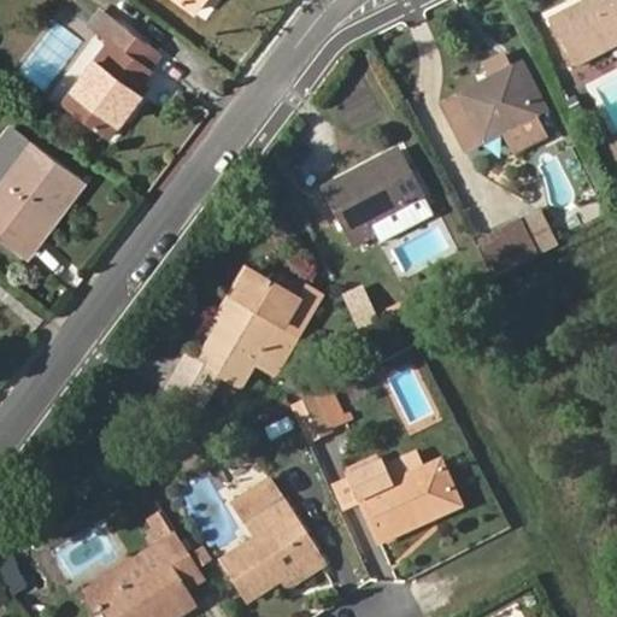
[(182,0),(197,10),(204,0),(182,0)]
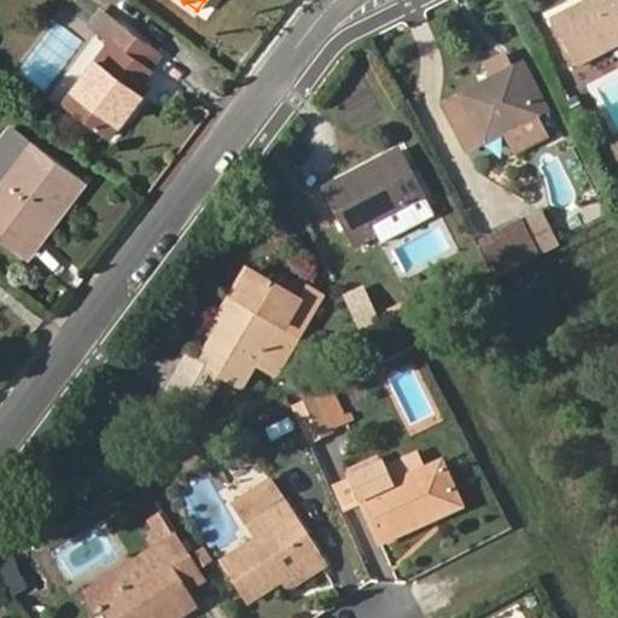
[(617,0),(582,0),(549,16),(575,65),(617,44),(617,0)]
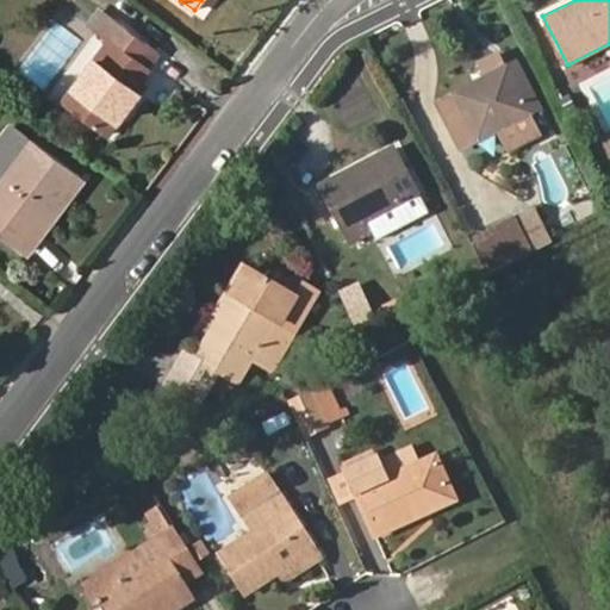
[(89,35),(103,45),(62,98),(107,134),(147,83),(138,76),(159,51),(107,12),(89,35)]
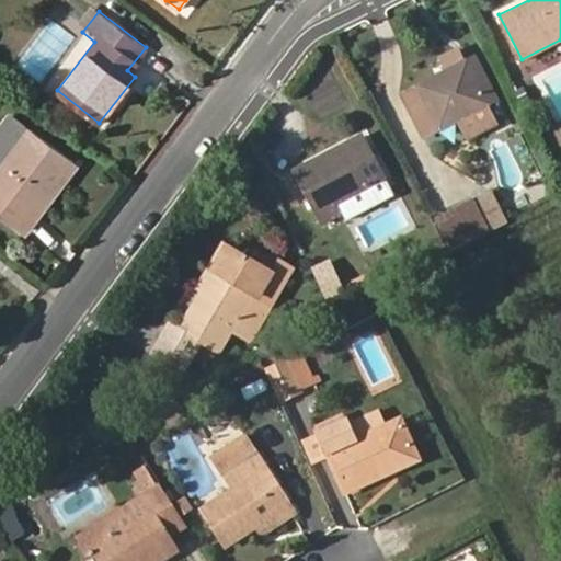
[(560,39),(522,59),(528,73),(560,57),(560,39)]
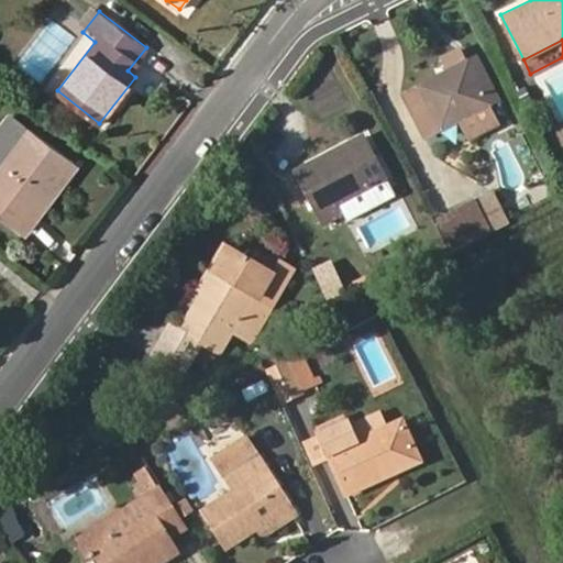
[(492,105),(501,99),(477,56),(470,61),(492,105)]
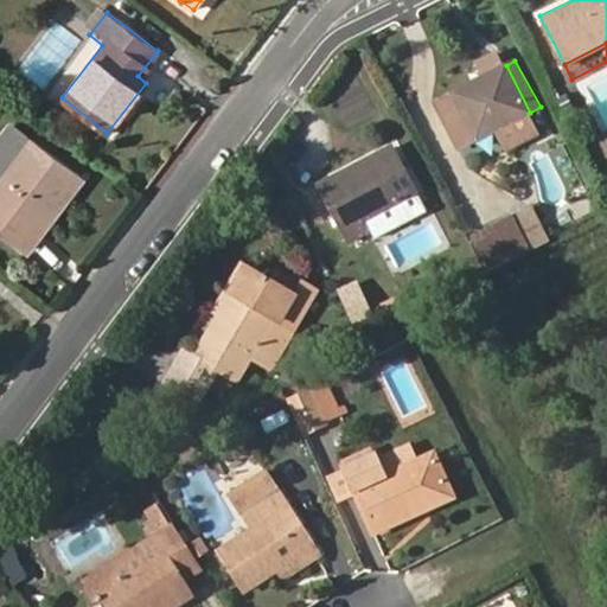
[(530,113),(506,65),(435,102),(459,147),(493,129),(530,113)]
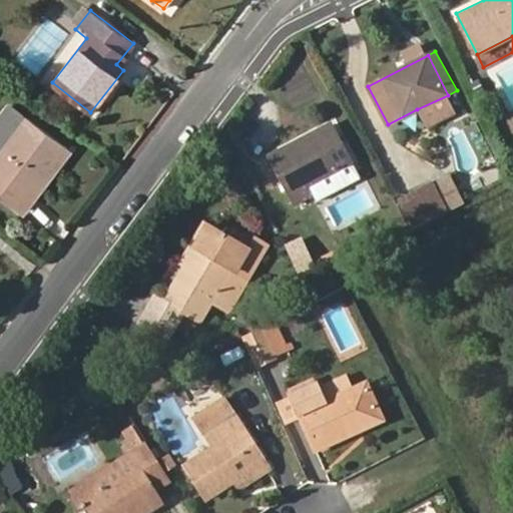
[(428,129),(458,113),(448,95),(417,109),(428,129)]
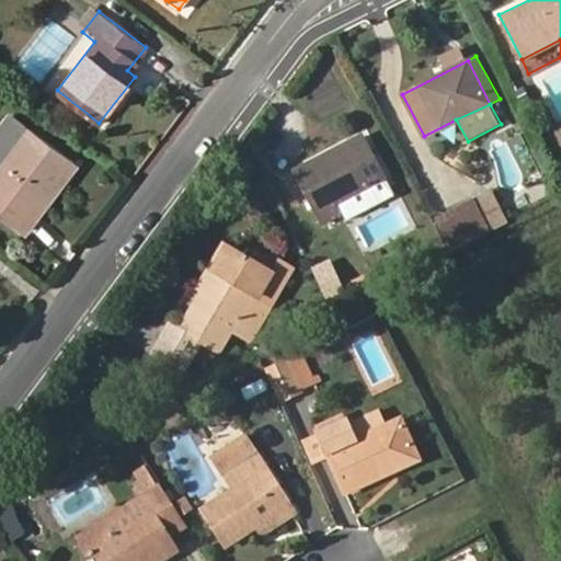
[(0,207),(24,228),(73,161),(27,125),(0,163),(0,207)]
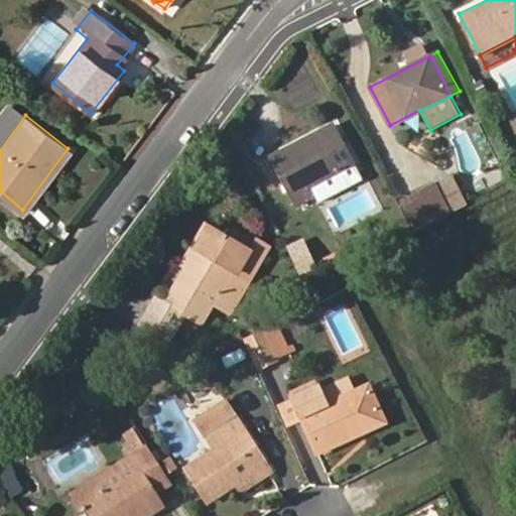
[(337,122),(269,156),(294,208),(316,198),(311,186),(358,162),(337,122)]
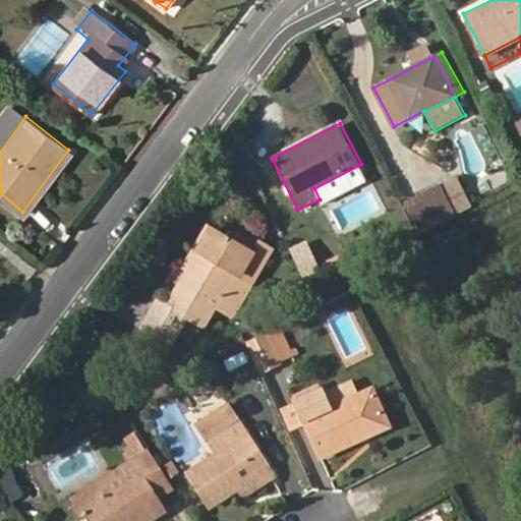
[(453,166),(438,175),(456,210),(472,201),(453,166)]
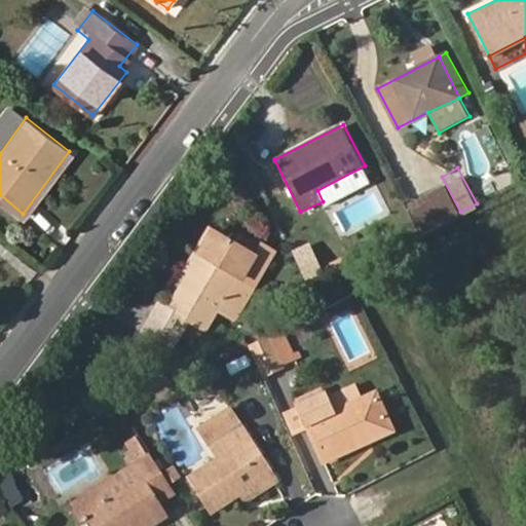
[(442,177),(406,195),(424,231),(460,212),(442,177)]
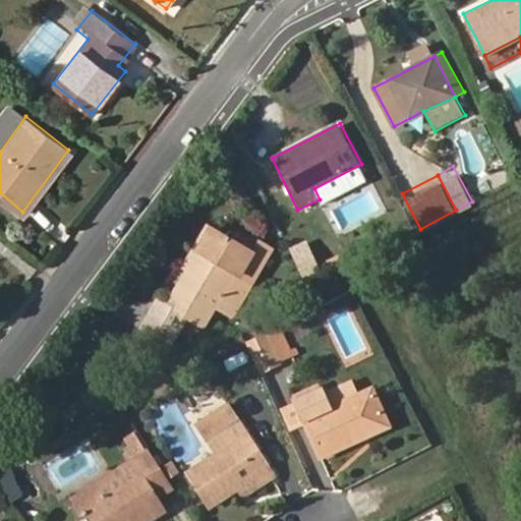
[(166,300),(160,296),(139,328),(168,346),(187,320),(204,329),(220,299),(239,310),(256,284),(241,275),(256,248),(210,218),(190,244),(206,253),(188,282),(180,276),(166,300)]
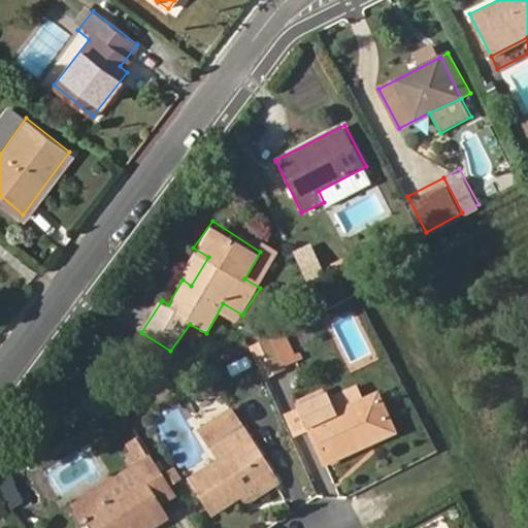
[(193,248),(177,275),(183,279),(191,286),(208,257),(193,248)]
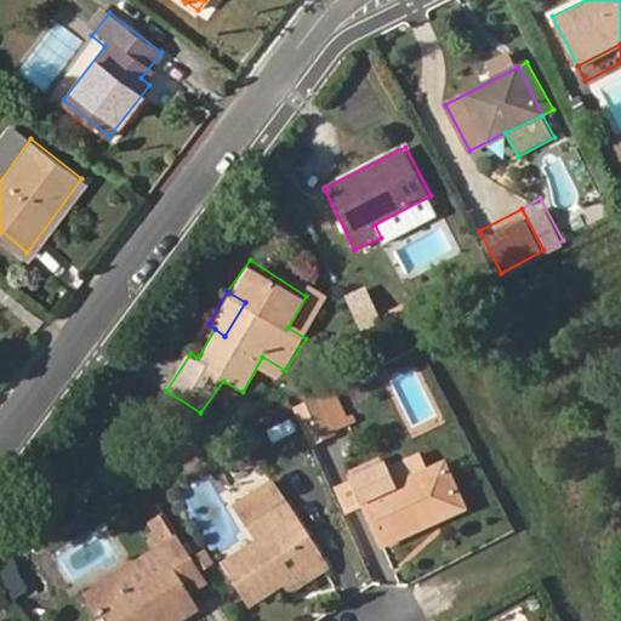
[(330,417),(312,381),(289,393),(305,431),(330,417)]
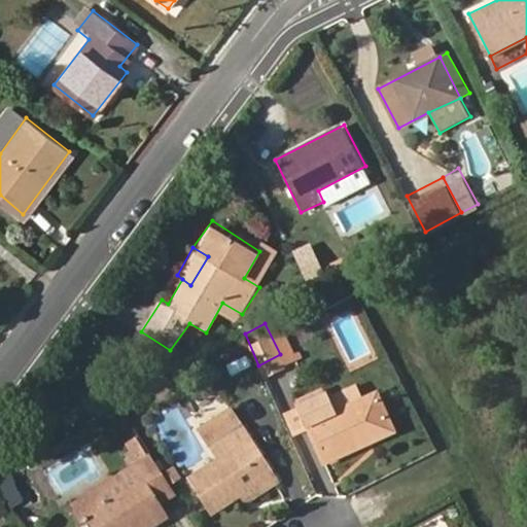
[(319,386),(289,401),(295,412),(324,396),(319,386)]
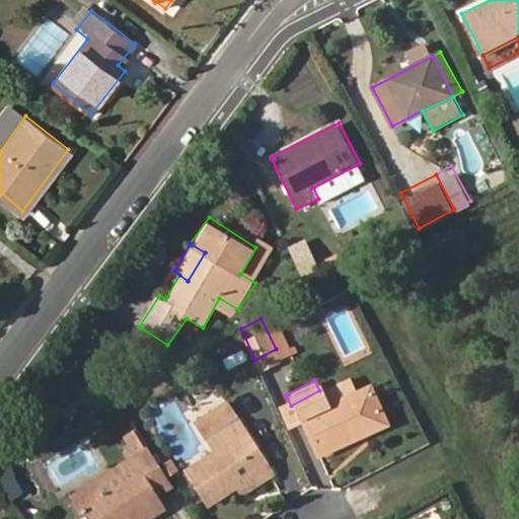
[(325,402),(319,390),(291,405),(316,454),(359,434),(356,427),(383,413),(366,384),(325,402)]
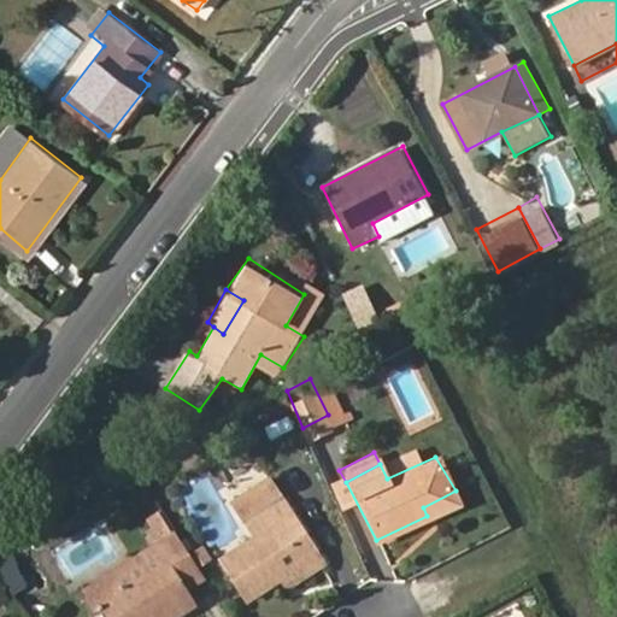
[(269,474),(228,499),(239,518),(280,494),(269,474)]
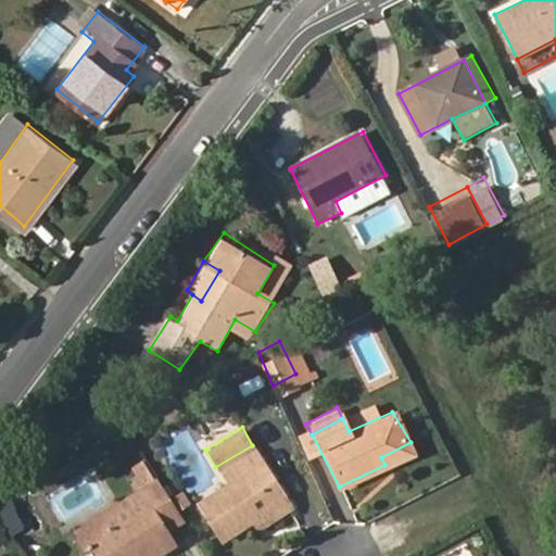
[(265,468),(278,460),(266,438),(252,445),(265,468)]
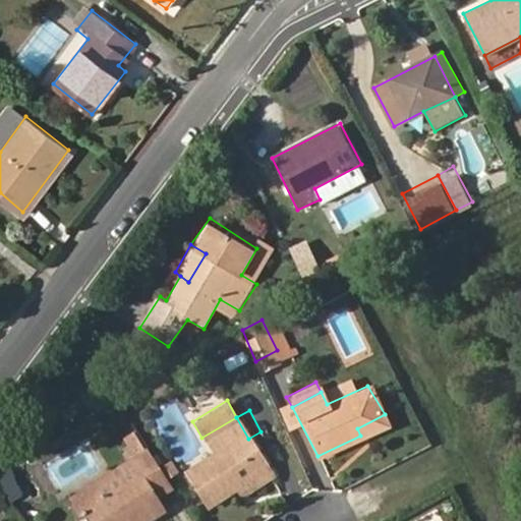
[(360,436),(388,421),(385,414),(357,428),(360,436)]
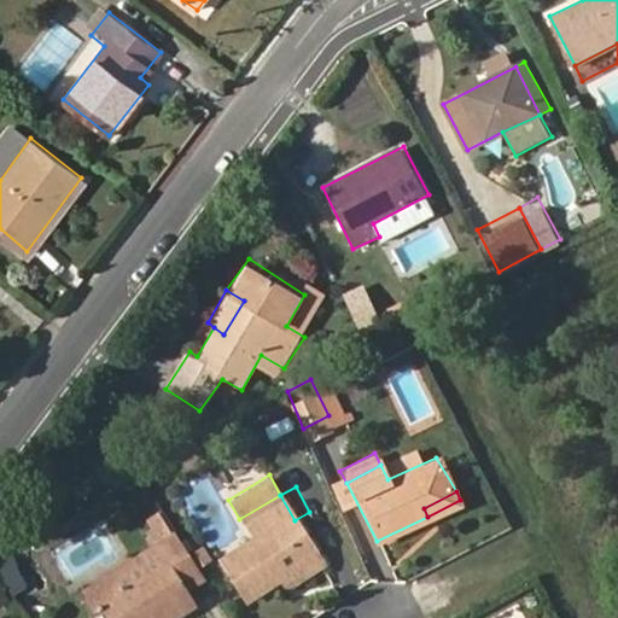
[(239,519),(248,532),(214,551),(240,596),(314,553),(295,520),(280,495),(239,519)]
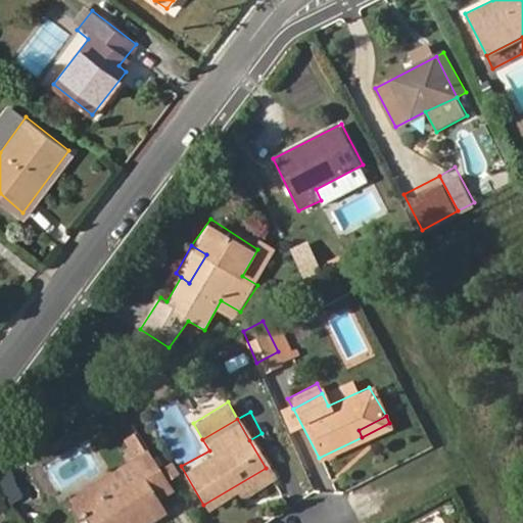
[(157,495),(167,487),(140,446),(128,454),(136,464),(157,495)]
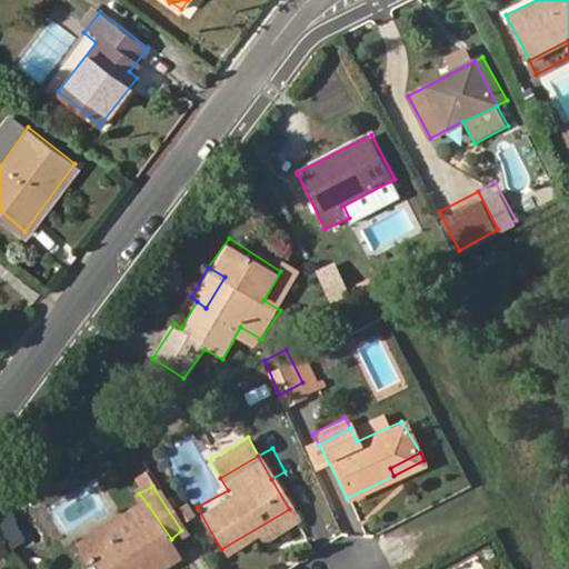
[(112,527),(102,516),(71,536),(81,551),(88,547),(102,568),(138,568),(146,565),(176,546),(171,539),(148,505),(112,527)]
